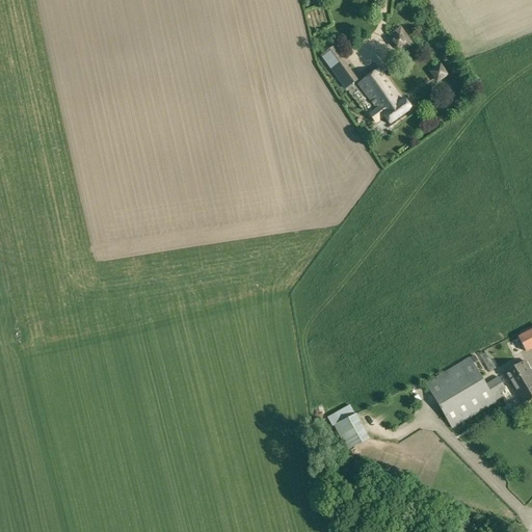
[(400,27),(389,35),(401,53),(413,44),(400,27)]
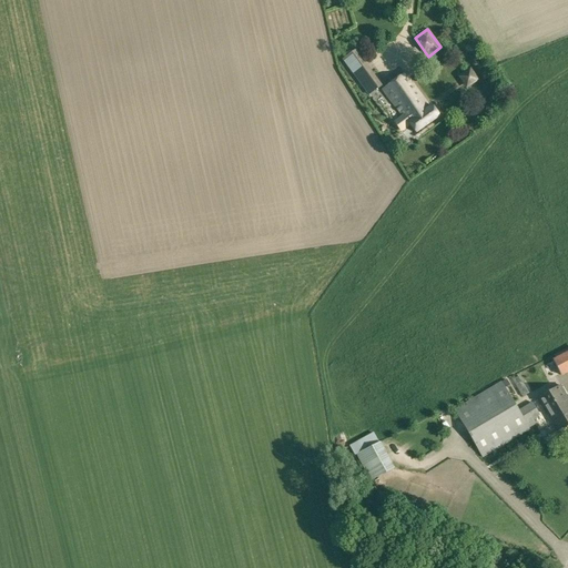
[(375,90),(381,85),(355,50),(343,59),(363,85),(368,81),(375,90)]
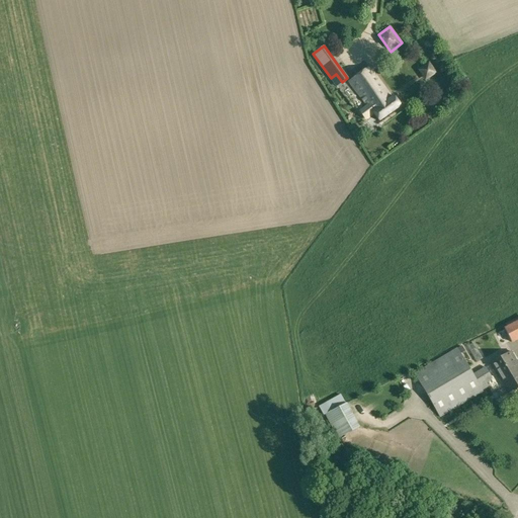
[(392,98),(369,67),(349,81),(367,106),(363,109),(360,112),(364,119),(372,113),(378,121),(399,106),(393,97),(392,98)]
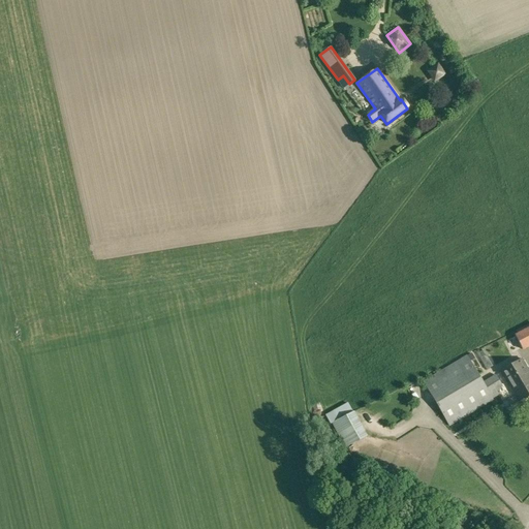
[(516,336),(523,348),(523,350),(528,346),(528,327),(515,335),(516,336)]
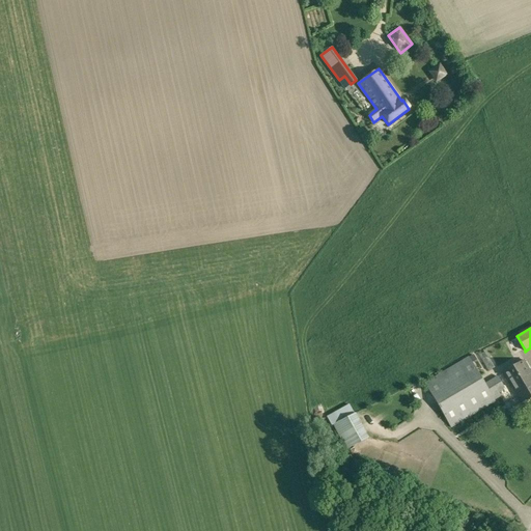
[(469,358),(425,383),(451,427),(495,401),(492,396),(504,389),(497,376),(484,384),(472,363),(476,360),(474,356),(469,358)]
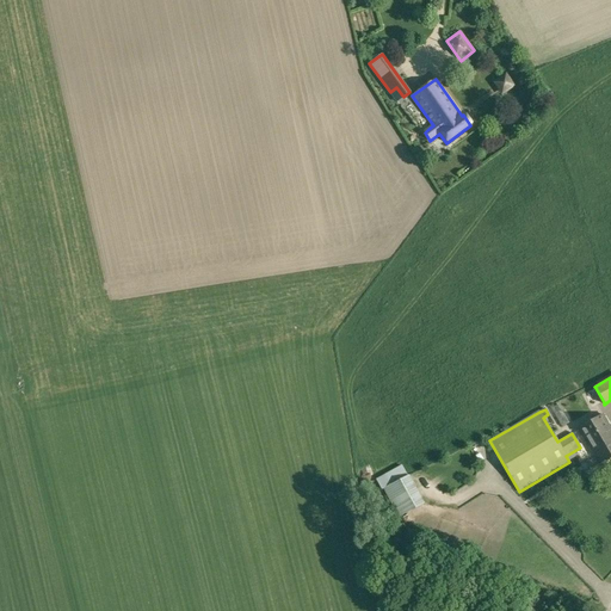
[(610,429),(603,414),(578,430),(599,466),(610,458),(610,429)]
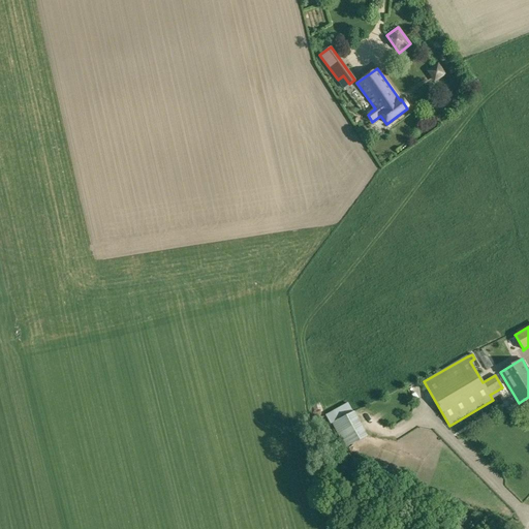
[(347,403),(325,415),(331,424),(352,412),(347,403)]
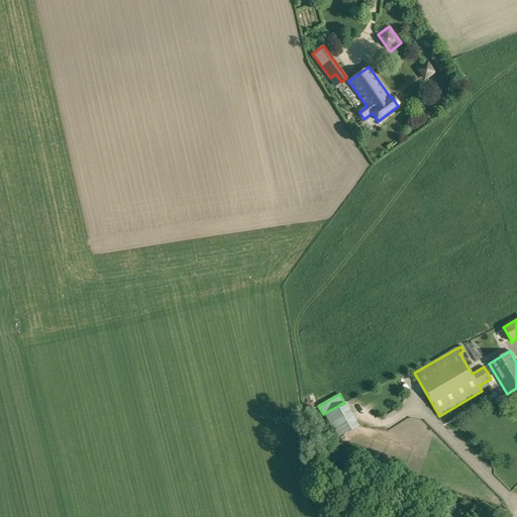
[(340,436),(356,428),(359,426),(346,402),(324,414),(337,437),(340,436)]
